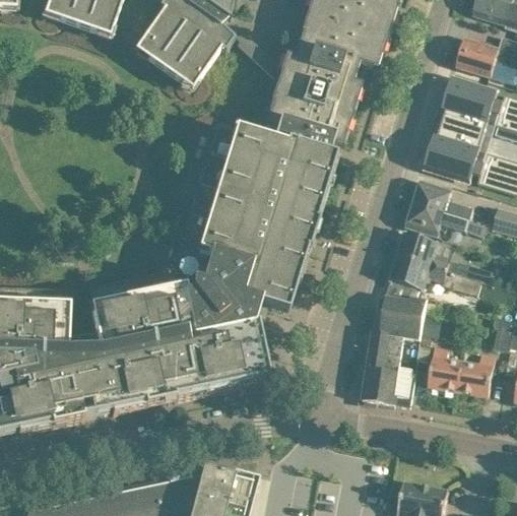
[(0,9),(16,10),(39,14),(56,20),(56,21),(92,34),(92,33),(110,39),(130,49),(145,60),(144,61),(145,61),(188,91),(198,77),(214,125),(213,127),(182,228),(182,230),(182,233),(170,271),(158,274),(155,274),(152,274),(86,288),(63,291),(0,287),(0,435),(14,433),(15,435),(80,421),(80,418),(109,412),(110,414),(236,388),(236,386),(266,379),(296,284),(334,160),(332,159),(333,157),(326,155),(330,143),(334,145),(338,133),(343,134),(349,115),(344,114),(347,103),(352,105),(359,85),(357,84),(358,81),(350,79),(356,64),(370,69),(374,56),(378,58),(384,39),(379,37),(383,26),(388,27),(394,8),(389,7),(391,0),(308,0),(298,33),(303,34),(300,45),(295,44),(291,57),(282,54),(278,69),(227,20),(231,0),(0,0),(0,9)]
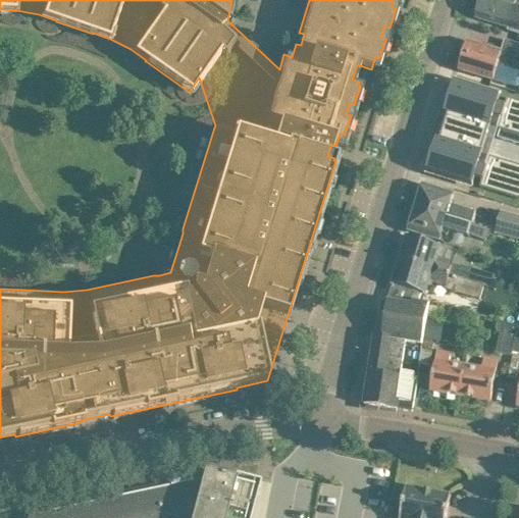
[(518,8),(491,0),(477,0),(472,14),(506,24),(505,28),(518,32),(518,8)]
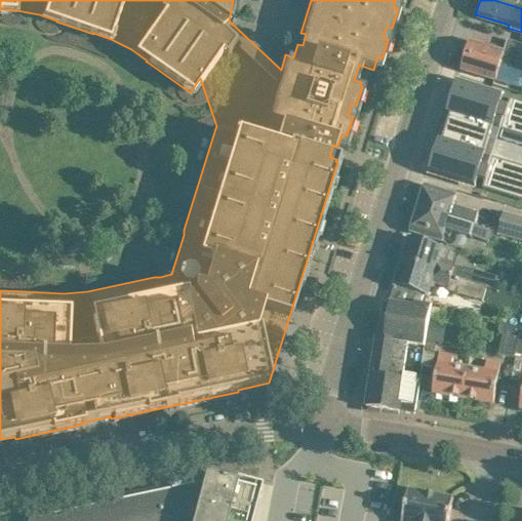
[(494,0),(521,8),(521,0),(494,0)]
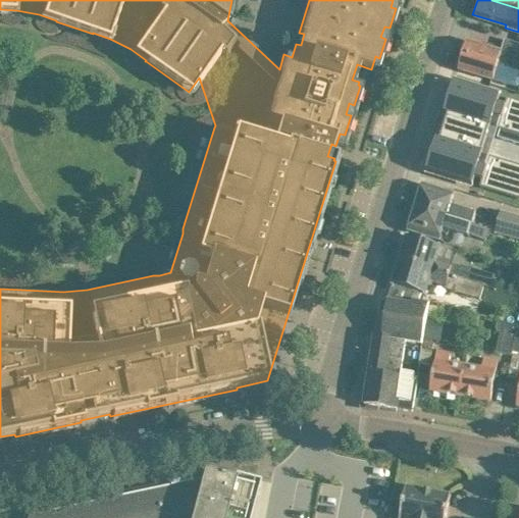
[(490,79),(491,78),(514,85),(518,83),(518,81),(518,70),(518,69),(518,68),(518,43),(502,39),(499,49),(464,39),(456,67),(490,79)]
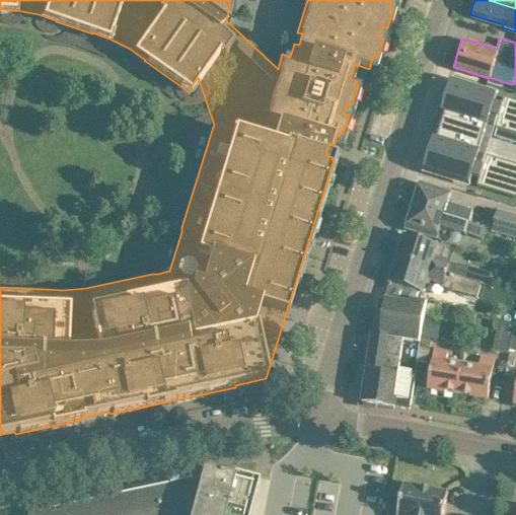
[(432,136),(427,151),(435,153),(430,168),(429,168),(429,169),(466,181),(469,173),(476,175),(474,184),(513,195),(515,184),(515,161),(484,152),(477,174),(469,172),(476,149),(482,133),(492,101),(499,103),(492,126),(515,132),(515,98),(502,94),(499,102),(492,99),(494,92),(456,80),(455,82),(456,82),(452,97),(444,94),(440,111),(442,112),(440,120),(435,134),(435,137),(432,136)]
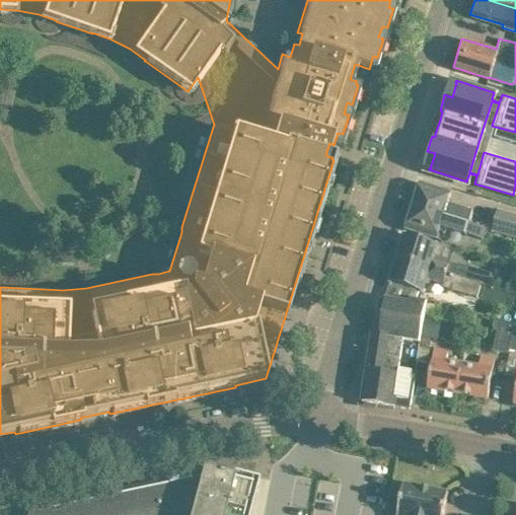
[(494,126),(491,134),(501,137),(504,129),(494,126)]
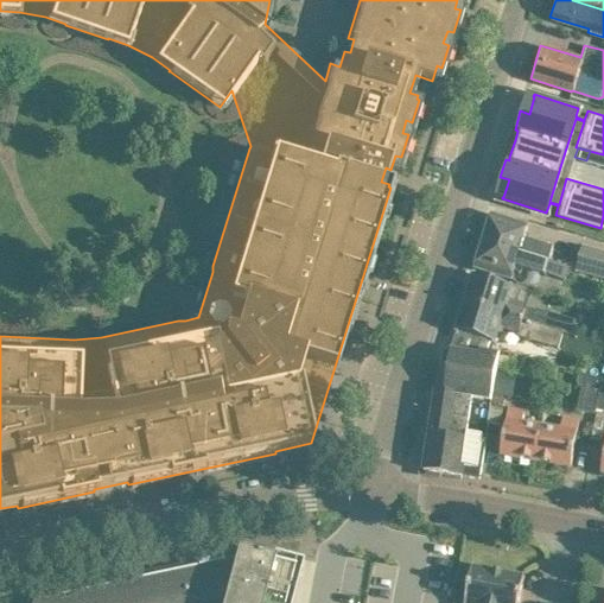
[(590,151),(586,160),(599,164),(602,154),(590,151)]
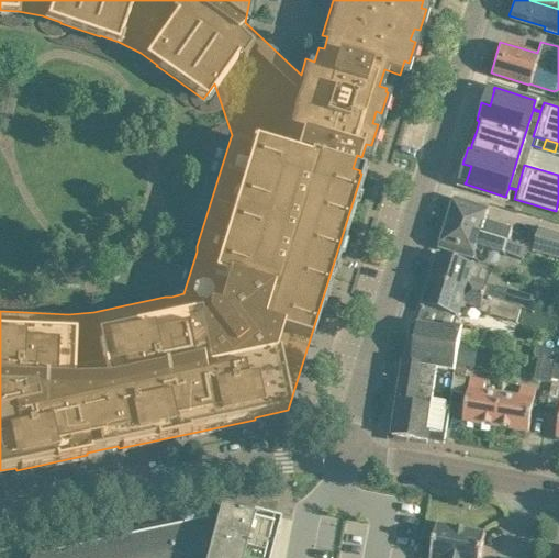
[(453,197),(445,222),(505,240),(510,227),(480,218),(483,207),(453,197)]
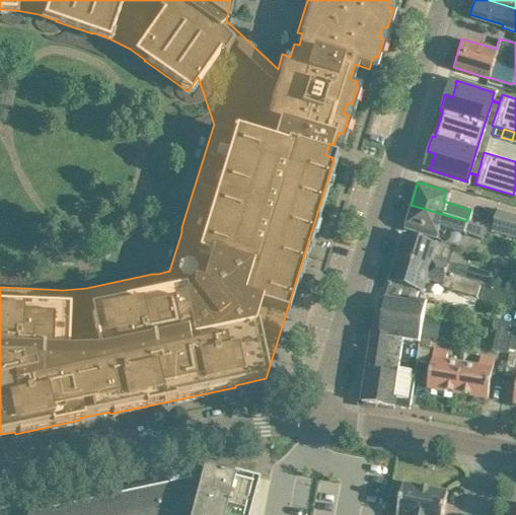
[(466,221),(411,205),(403,227),(433,236),(437,224),(447,227),(463,232),(466,221)]
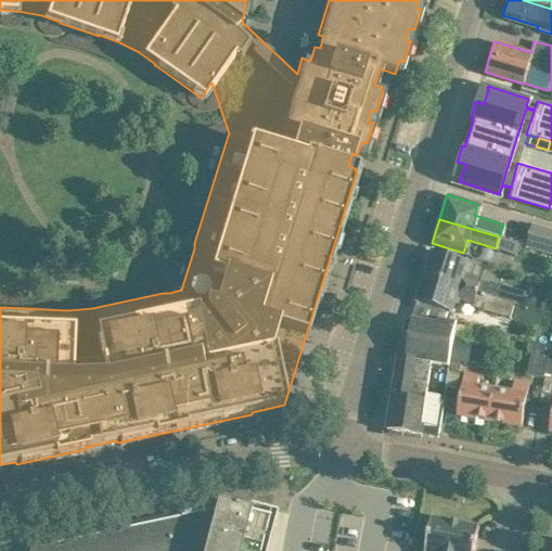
[(524,245),(536,248),(551,252),(551,227),(529,220),(524,245)]
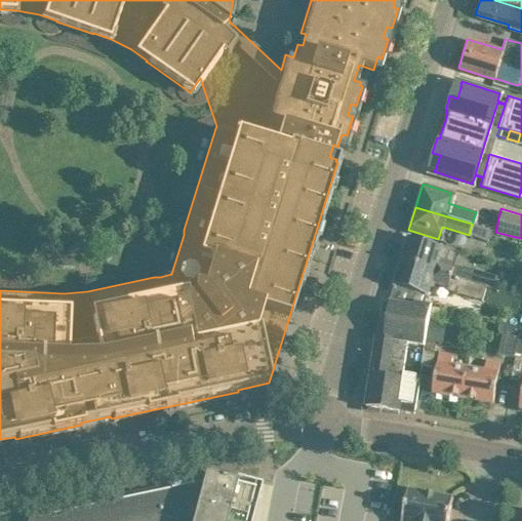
[(400,258),(391,286),(412,293),(422,296),(428,279),(444,284),(445,284),(444,287),(480,297),(483,283),(491,286),(494,275),(485,273),(452,264),(434,258),(438,245),(427,241),(407,235),(407,234),(400,258)]
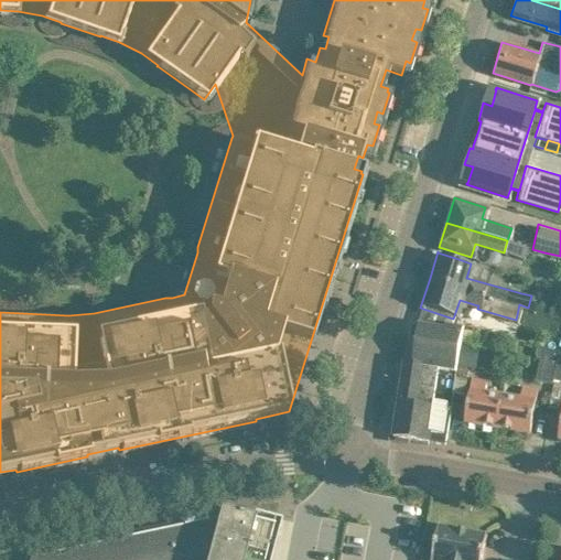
[(442,441),(451,390),(450,390),(452,374),(453,368),(454,365),(454,363),(457,342),(461,324),(442,321),(441,324),(416,320),(409,363),(402,362),(391,434),(425,440),(425,439),(442,441)]
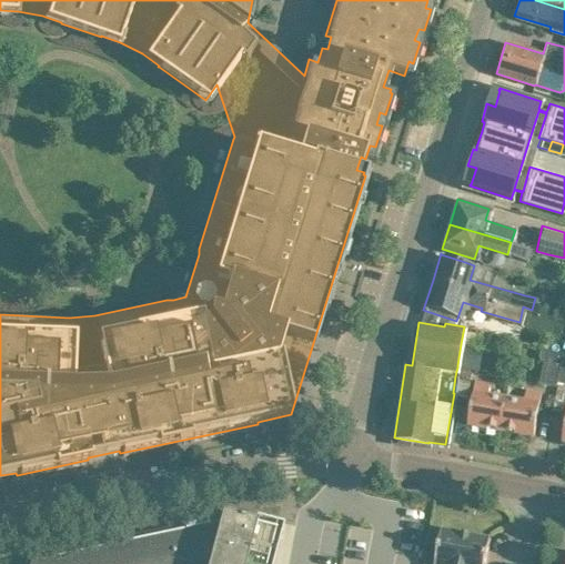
[(465,331),(463,341),(482,344),(483,334),(465,331)]
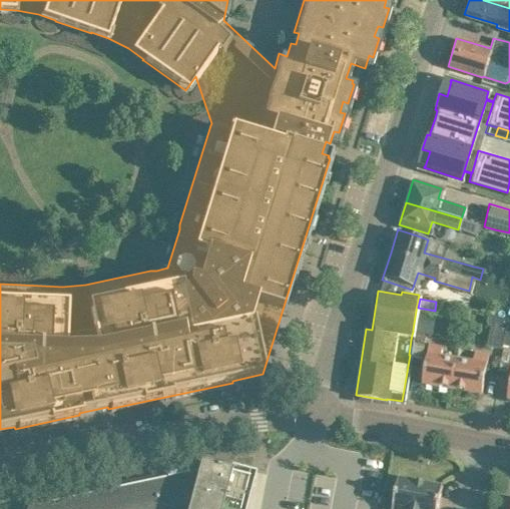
[(433,313),(416,311),(413,330),(431,333),(433,313)]
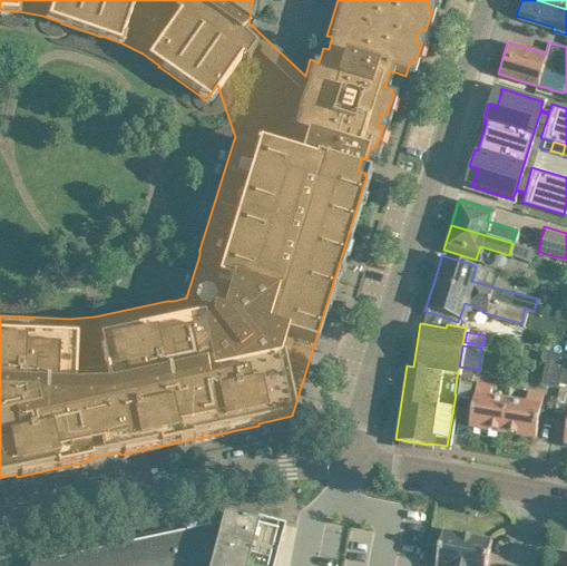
[(563,353),(541,347),(539,359),(544,360),(539,381),(557,384),(558,381),(563,353)]
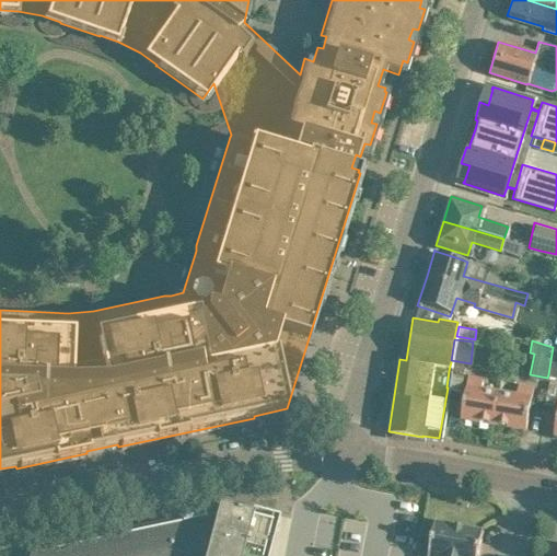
[(450,366),(449,371),(462,373),(463,365),(451,362),(450,366)]
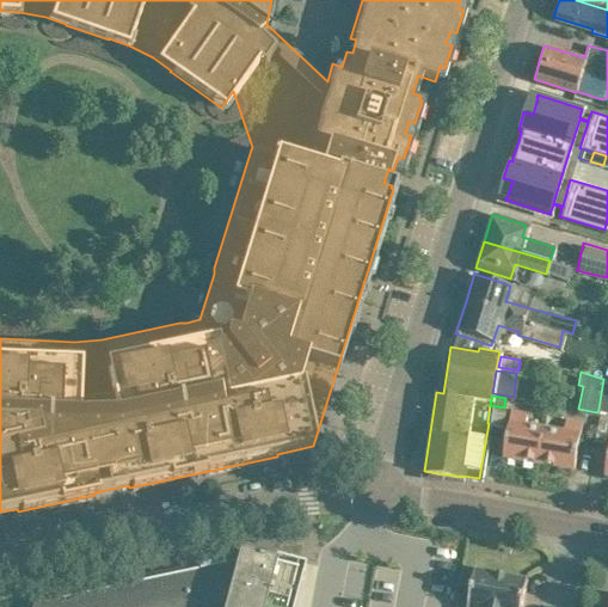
[(501,455),(536,461),(541,427),(522,423),(524,411),(508,409),(501,455)]
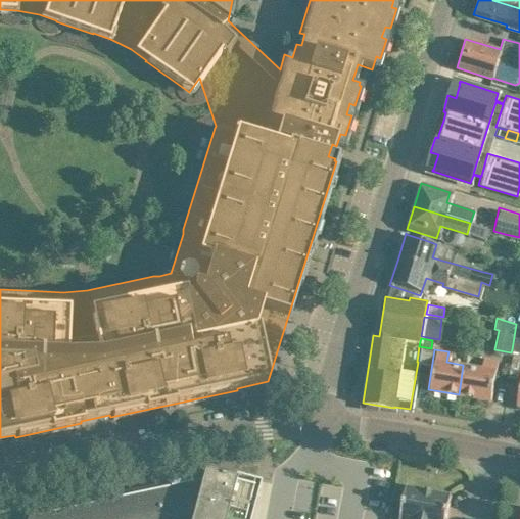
[(507,375),(513,376),(517,356),(510,355),(507,375)]
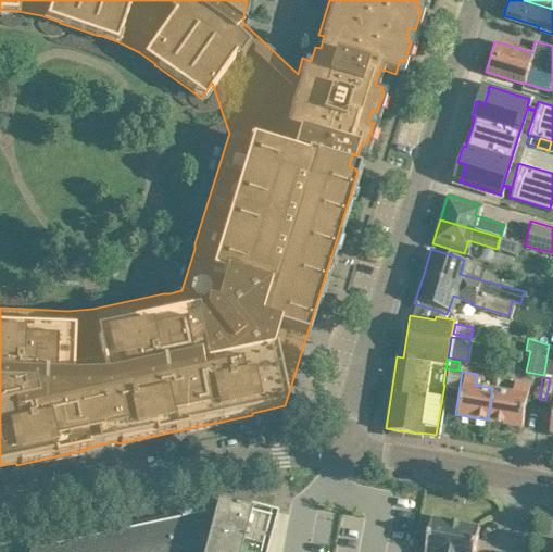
[(492,388),(488,419),(519,425),(527,383),(512,380),(511,391),(492,388)]
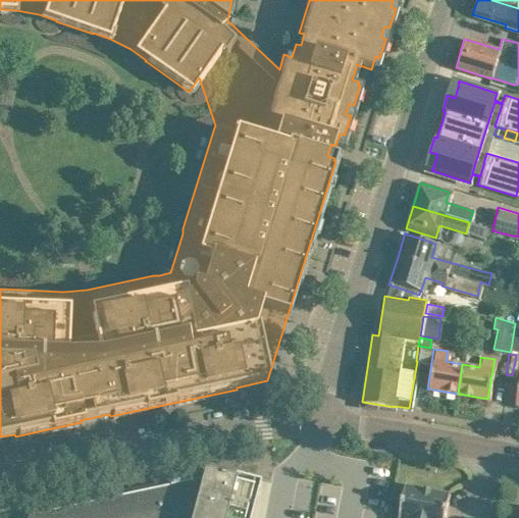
[(166,482),(45,509),(43,509),(41,510),(39,511),(38,512),(36,513),(35,515),(33,516),(32,517),(31,517),(247,517),(258,477),(232,471),(230,477),(221,474),(200,468),(200,470),(201,470),(200,476),(166,482)]
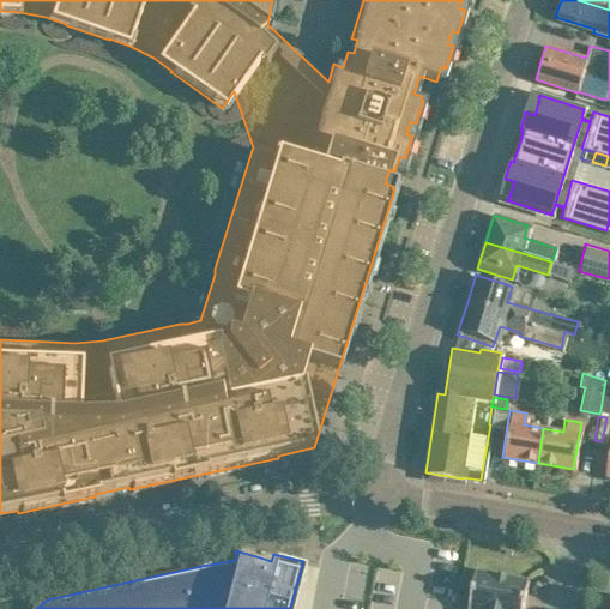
[(473,570),(465,608),(519,608),(526,579),(473,570)]
